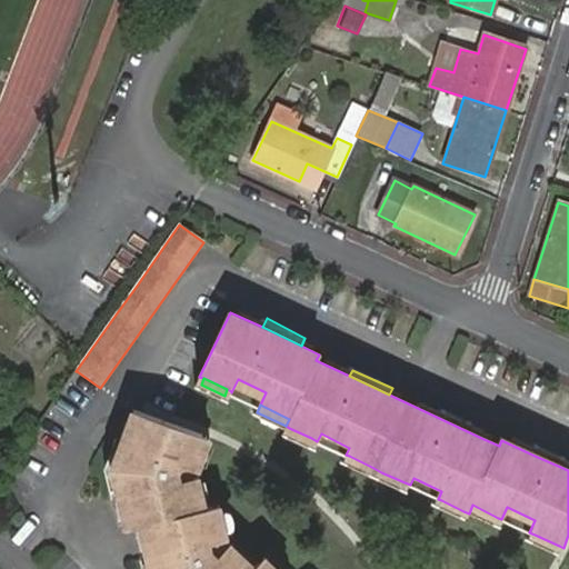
[(263,568),(256,561),(250,566),(247,568),(243,568),(223,550),(221,547),(218,543),(217,540),(212,518),(210,507),(206,508),(199,509),(193,487),(191,476),(190,469),(192,462),(202,432),(135,409),(122,442),(121,442),(113,467),(113,468),(117,488),(121,507),(125,523),(139,521),(139,525),(143,543),(147,560),(148,568),(263,568)]
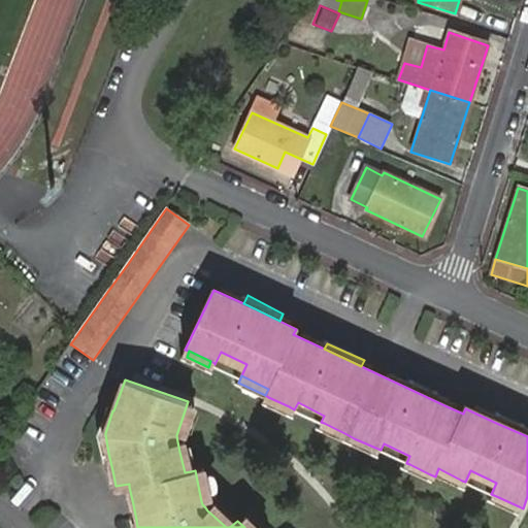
[(414,384),(411,390),(447,406),(450,400),(414,384)]
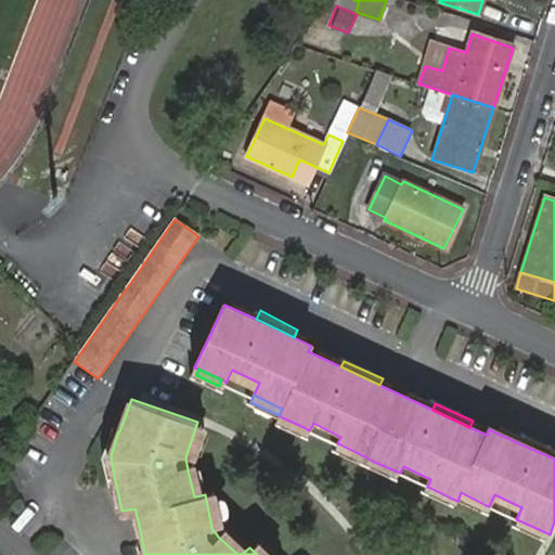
[(301,434),(304,427),(282,417),(279,423),(301,434)]
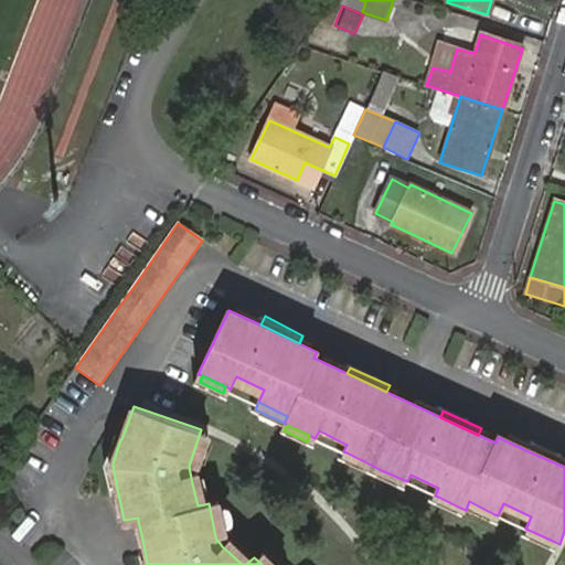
[(210,432),(201,429),(191,459),(200,462),(210,433),(210,432)]
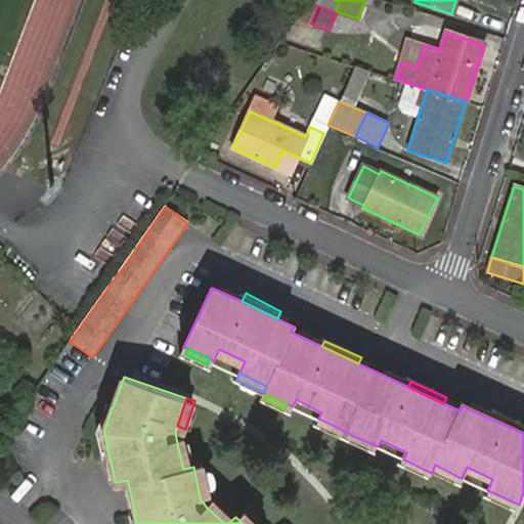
[(98,427),(104,430),(112,407),(106,405),(98,427)]
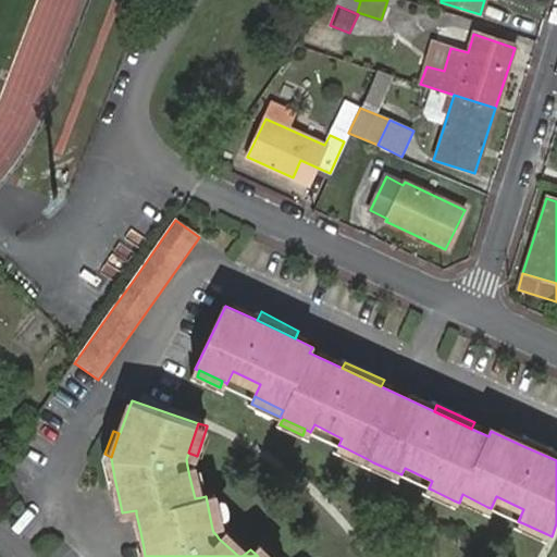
[(556,450),(528,437),(523,446),(556,460),(556,450)]
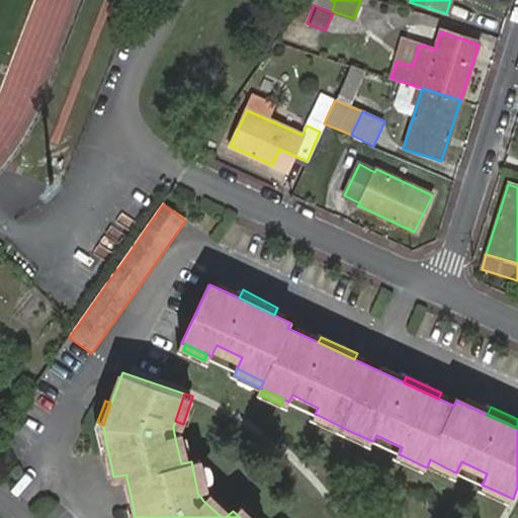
[(337,432),(340,426),(318,415),(315,421),(337,432)]
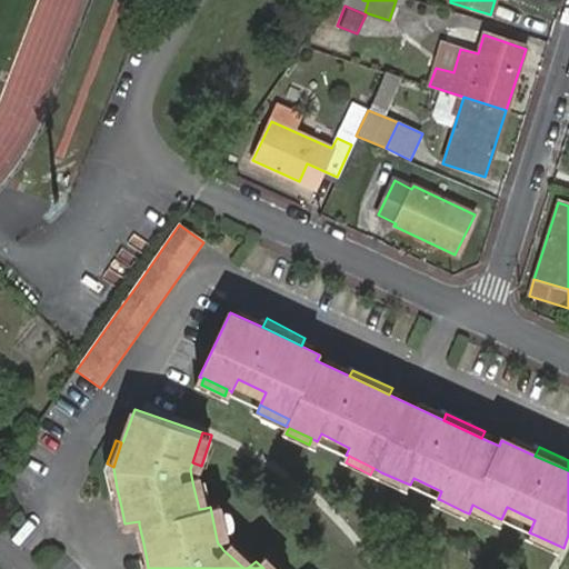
[(110,489),(117,488),(113,468),(113,467),(106,468),(110,489)]
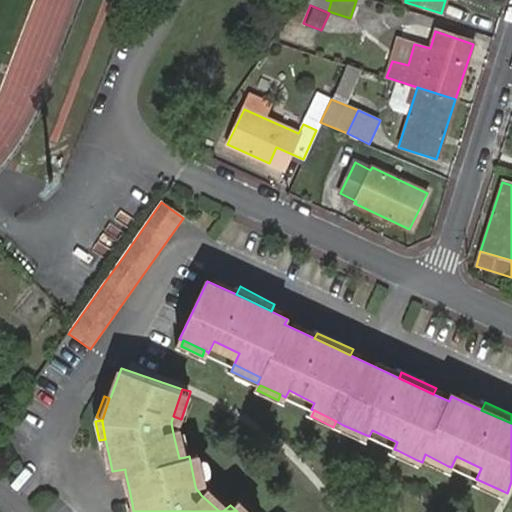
[(362,440),(364,434),(343,425),(340,430),(362,440)]
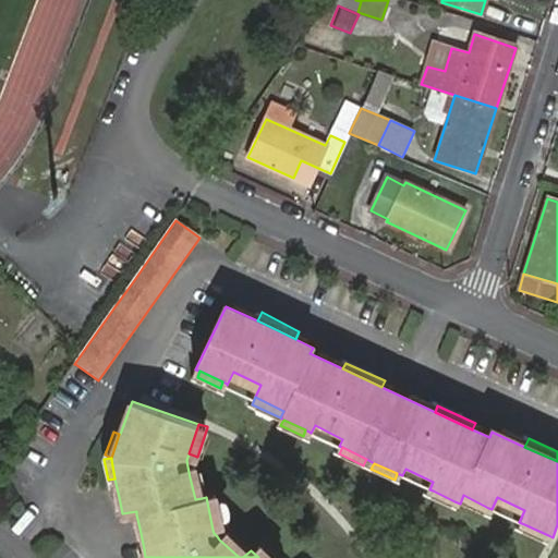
[(196,464),(187,466),(190,477),(195,499),(202,498),(198,475),(196,464)]
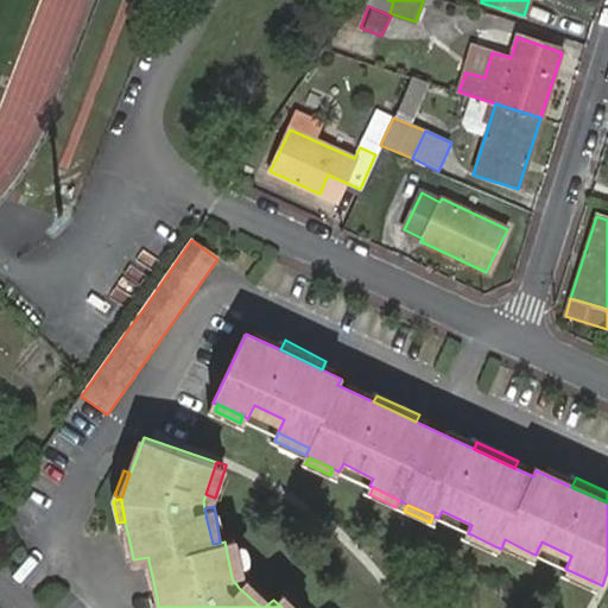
[(492,552),(495,546),(472,534),(469,542),(492,552)]
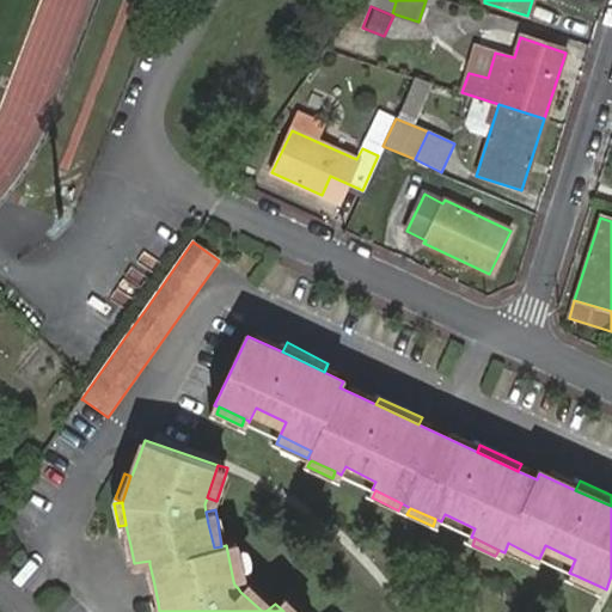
[(531,565),(536,557),(508,543),(505,552),(531,565)]
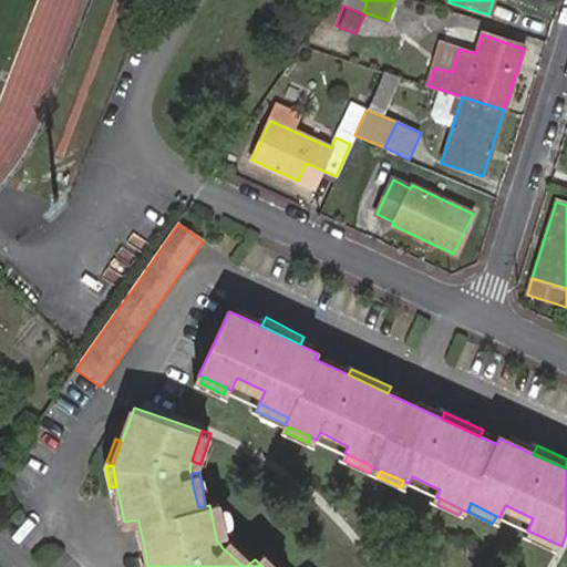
[(216,504),(209,505),(212,516),(216,538),(223,537),(216,504)]
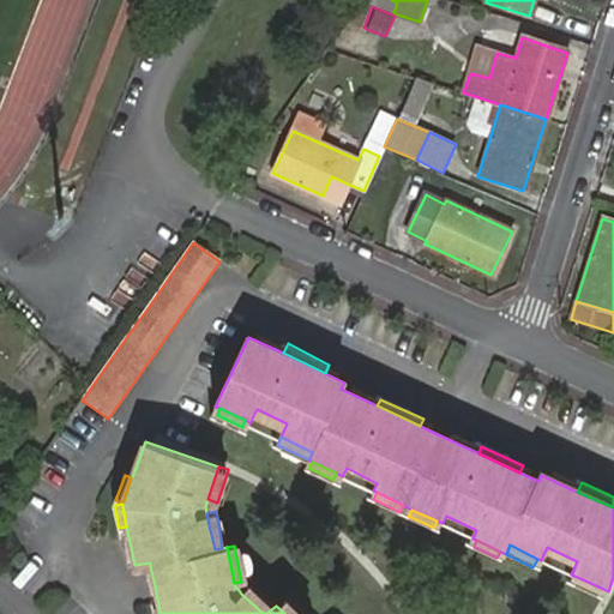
[(600,599),(603,589),(577,577),(573,585),(600,599)]
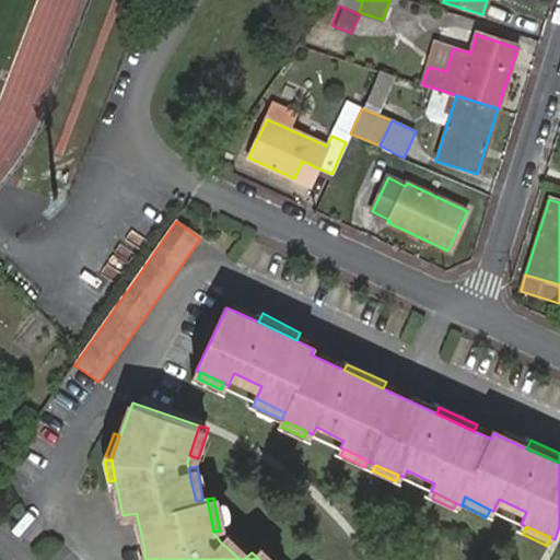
[(222,534),(218,538),(220,541),(240,559),(243,559),(246,557),(224,535),(222,534)]
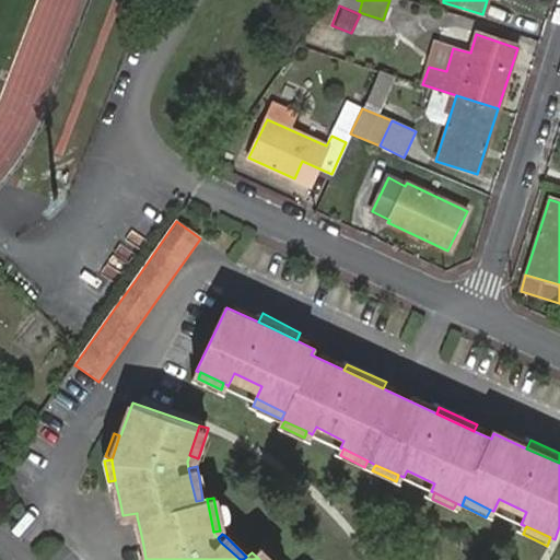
[(252,552),(259,559),(270,559),(258,547),(252,552)]
